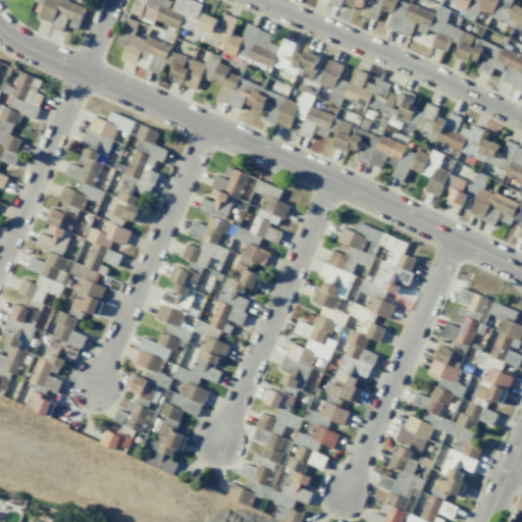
[(63,0),(34,0),(34,1),(43,4),(38,18),(51,22),(49,27),(64,32),(65,25),(77,30),(85,7),(63,0)]
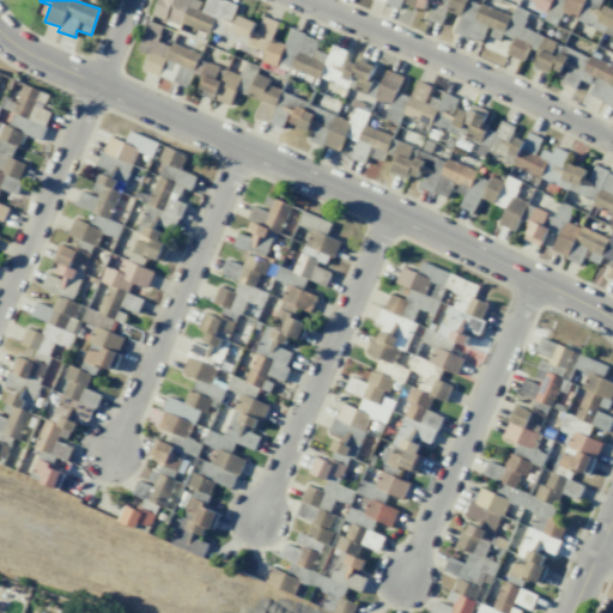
[(267,49),(274,20),(260,16),(259,22),(234,16),(237,4),(223,0),(202,0),(204,1),(199,0),(157,0),(152,18),(267,49)]
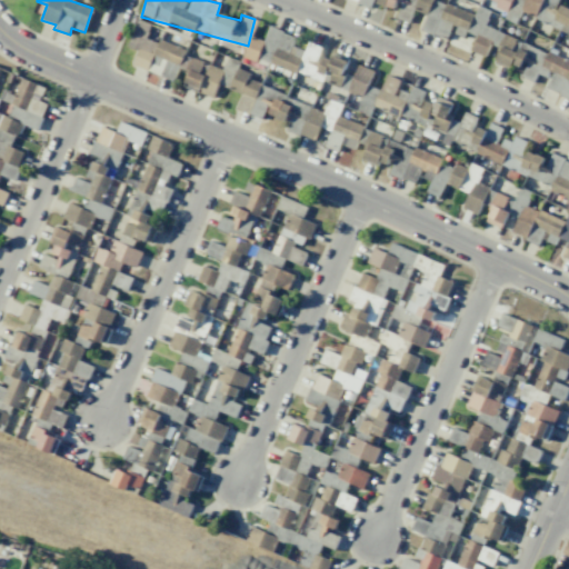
[(411,21),(413,0),(400,0),(397,20),(411,21)]
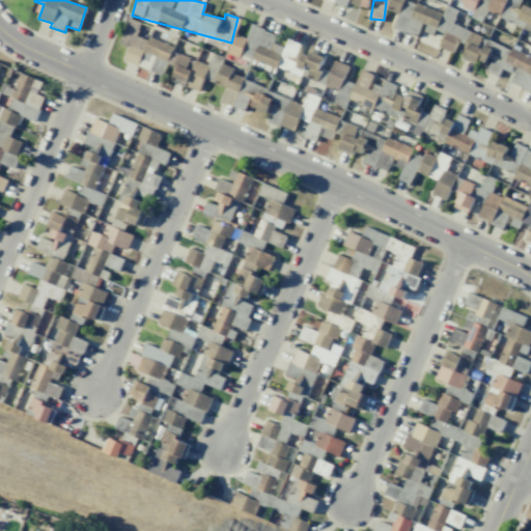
[(419,36),(420,31),(432,35),(434,30),(444,33),(439,48),(453,52),(456,42),(465,44),(469,30),(452,25),(457,9),(445,5),(443,12),(404,0),(403,0),(389,0),(387,9),(397,12),(392,29),(419,36)]
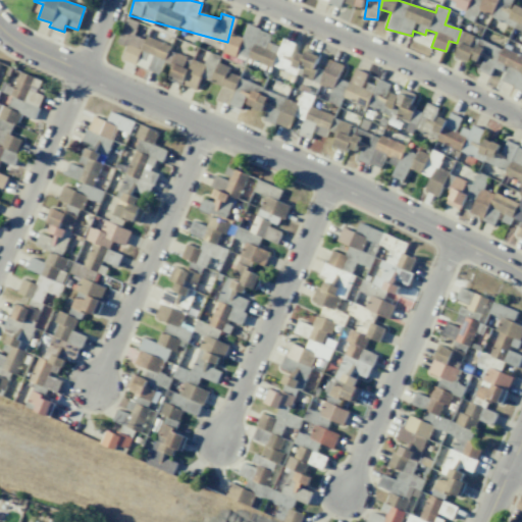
[(465,11),(469,0),(451,0),(456,1),(454,7),(465,11)]
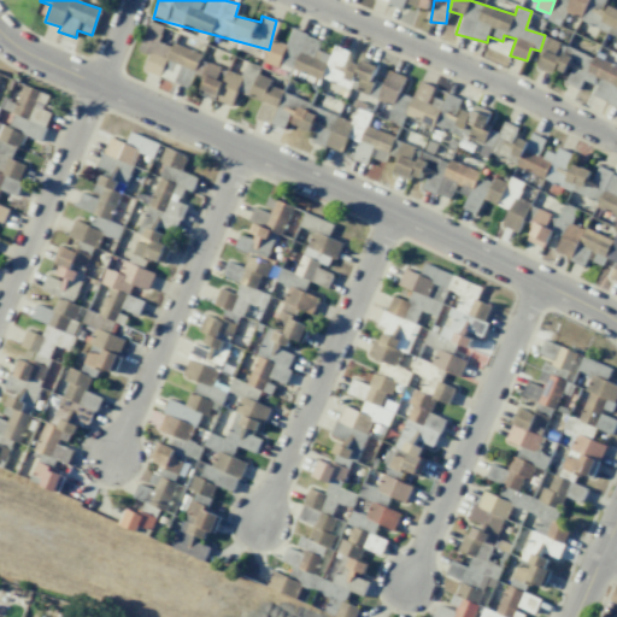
[(587,0),(569,0),(565,11),(581,18),(587,0)]
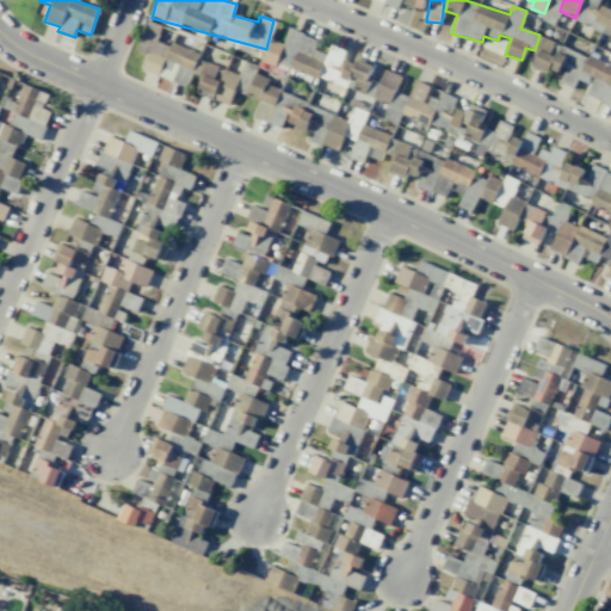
[(584,0),(575,22),(610,36),(610,8),(599,4),(600,0),(584,0)]
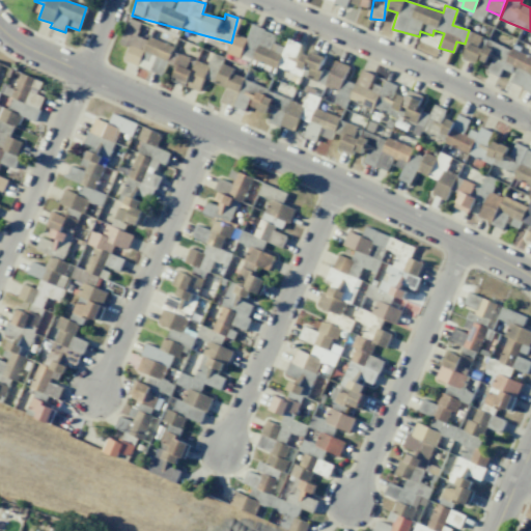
[(162,75),(166,63),(173,66),(179,50),(137,35),(141,22),(128,18),(119,44),(129,47),(123,61),(162,75)]
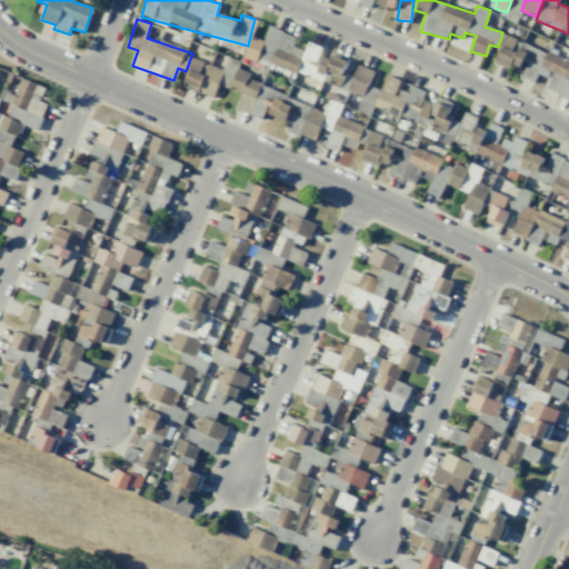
[(322,82),(327,71),(332,72),(328,83),(346,90),(351,76),(343,73),(347,62),(320,52),(322,47),(308,41),(305,51),(291,46),(295,37),(269,27),(263,41),(250,36),(243,57),(257,62),(258,58),(322,82)]
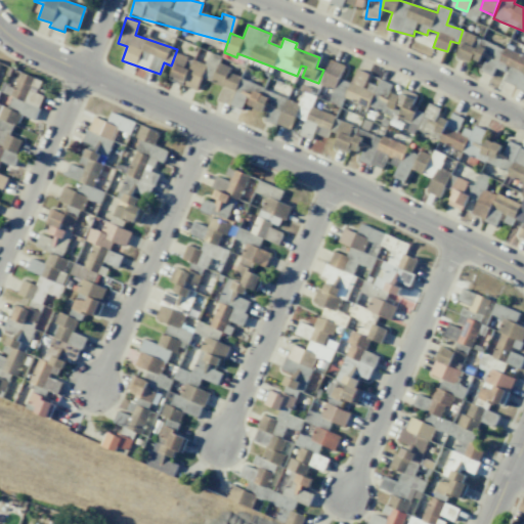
[(485,48),(475,43),(477,37),(467,32),(455,54),(478,64),(485,48)]
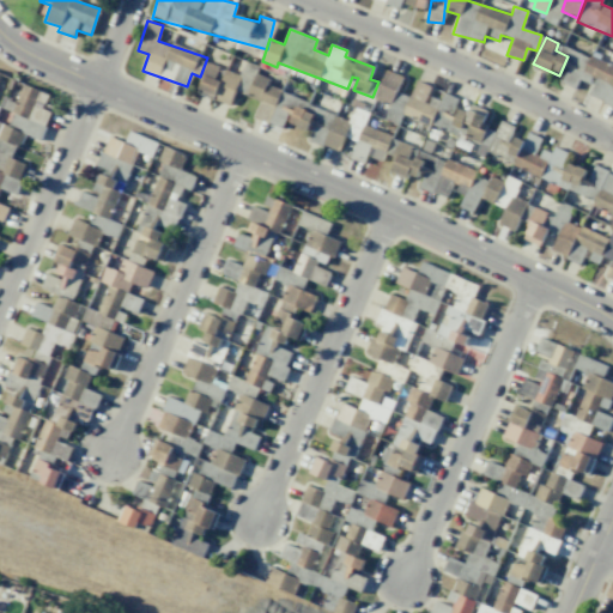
[(612,66),(592,55),(586,66),(578,62),(577,65),(570,62),(560,82),(575,89),(580,79),(592,85),(587,93),(612,105),(612,66)]
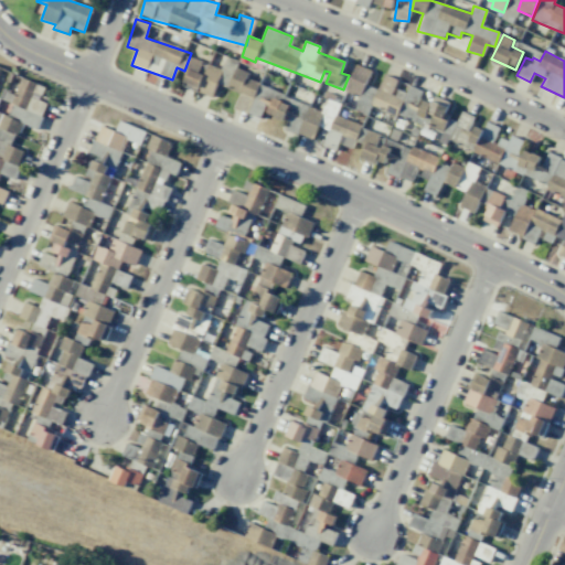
[(213,96),(222,68),(191,59),(182,86),(213,96)]
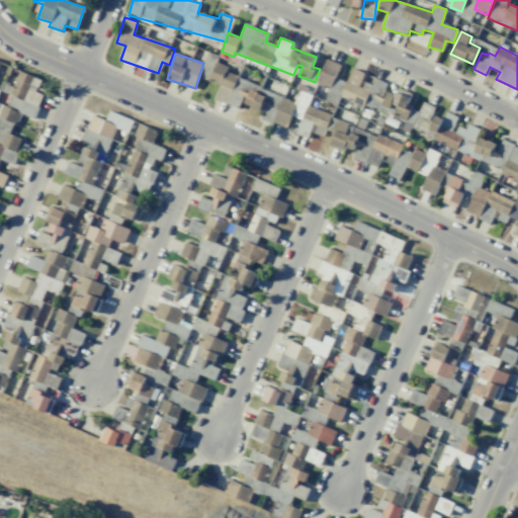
[(406,119),(403,130),(411,133),(416,114),(425,117),(429,104),(422,102),(419,112),(407,108),(411,92),(397,88),(395,94),(384,91),(386,83),(374,79),(372,85),(361,81),(364,72),(350,68),(346,82),(335,78),(340,64),(325,59),(317,84),(329,88),(325,101),(336,105),(338,98),(406,119)]
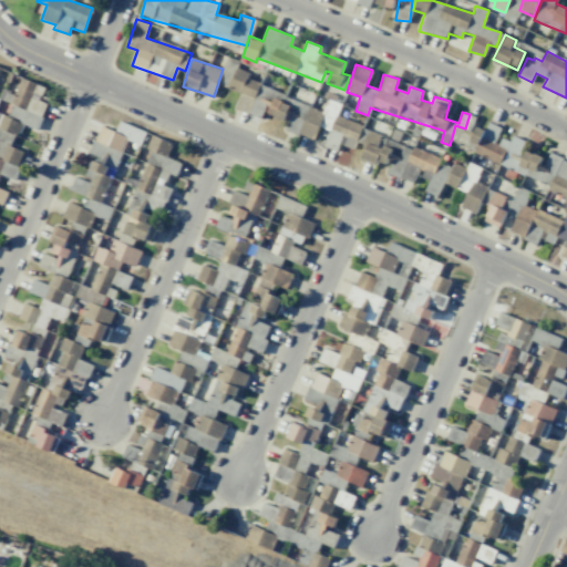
[(235,109),(260,117),(265,107),(253,103),(260,83),(247,78),(248,72),(237,68),(229,89),(240,93),(235,109)]
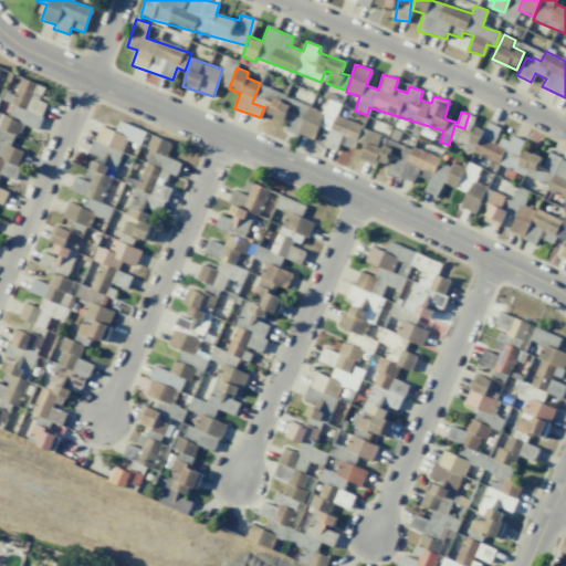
[(0,203),(3,205),(7,191),(0,188),(0,174),(14,179),(22,150),(11,147),(19,123),(37,128),(45,102),(31,98),(37,83),(19,77),(8,116),(0,114),(0,203)]
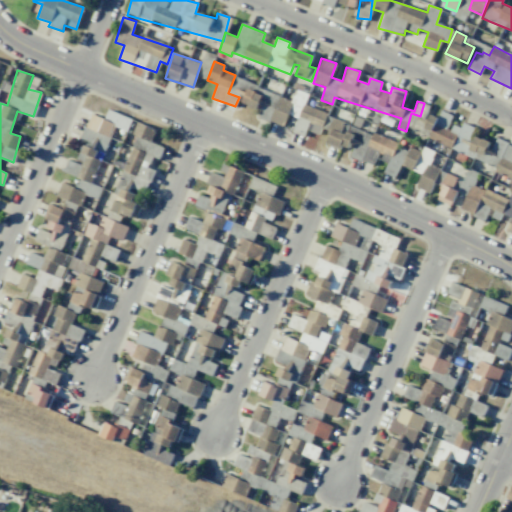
[(327,112),(303,105),(295,105),(295,100),(291,100),(263,91),(262,94),(247,89),(242,104),(257,108),(262,107),(258,118),(268,121),(269,121),(284,126),(290,107),(300,107),(300,109),(295,109),(295,125),(293,131),(300,133),(303,121),(303,120),(322,127),(327,112)]
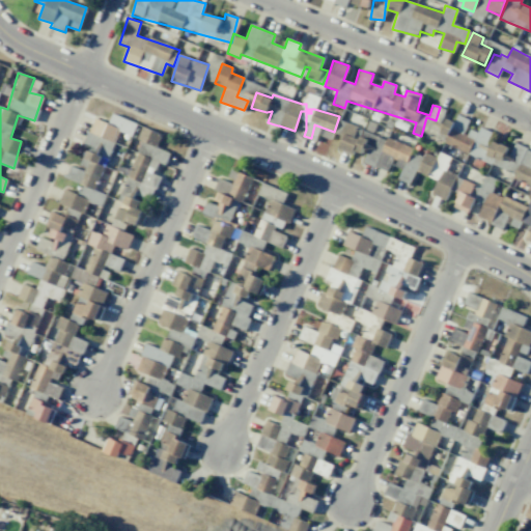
[(94,192),(116,131),(132,136),(136,122),(111,114),(108,123),(92,118),(83,146),(86,147),(79,168),(70,165),(65,178),(81,184),(78,195),(63,190),(58,203),(84,213),(87,201),(101,205),(105,195),(94,192)]
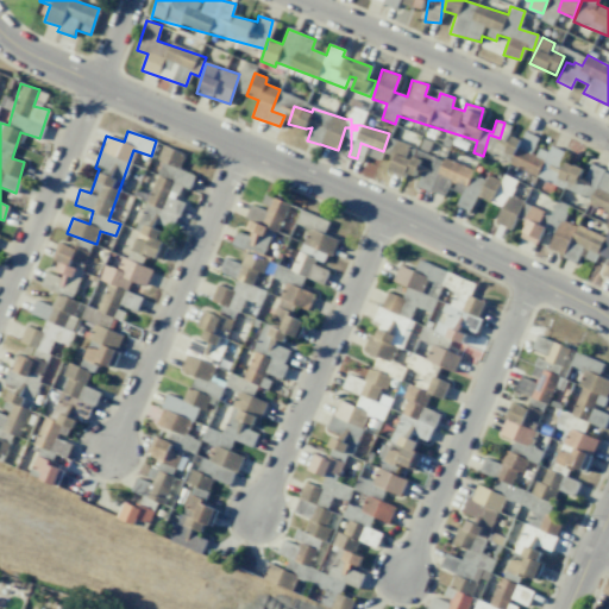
[(608,209),(608,173),(588,163),(585,170),(562,161),(565,152),(550,145),(547,152),(535,146),(539,138),(525,131),(520,140),(512,136),(502,159),(569,188),(567,192),(608,209)]
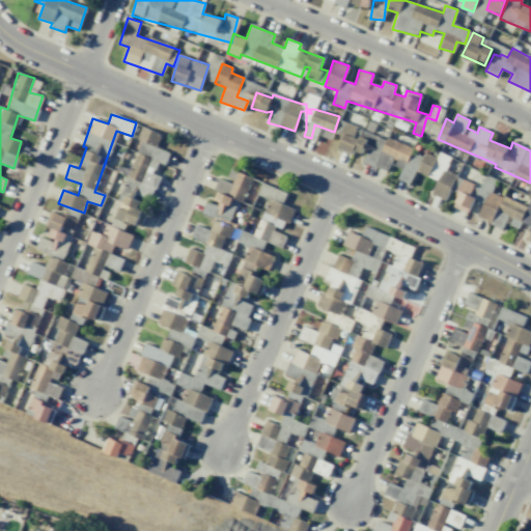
[(450,157),(439,152),(437,157),(428,155),(420,156),(412,152),(411,146),(388,139),(385,139),(361,132),(354,123),(344,124),(342,131),(343,135),(338,149),(346,152),(367,150),(363,163),(388,171),(395,167),(400,169),(397,179),(411,184),(414,172),(437,179),(431,195),(447,199),(455,174),(445,170),(450,157)]
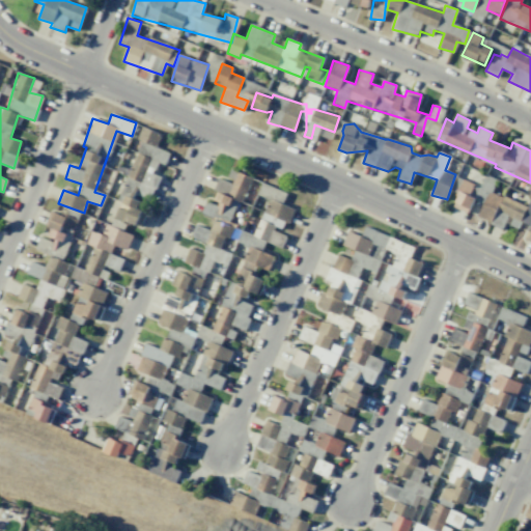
[(141,141),(121,193),(133,197),(134,194),(150,200),(160,176),(154,173),(158,162),(164,165),(169,152),(156,147),(161,134),(142,127),(137,139),(141,141)]
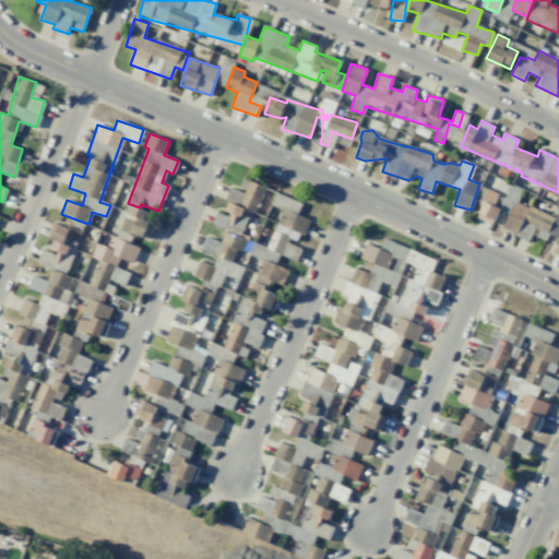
[(229,187),(225,200),(229,202),(225,214),(217,211),(213,223),(242,234),(250,211),(256,213),(265,187),(242,179),(238,190),(229,187)]
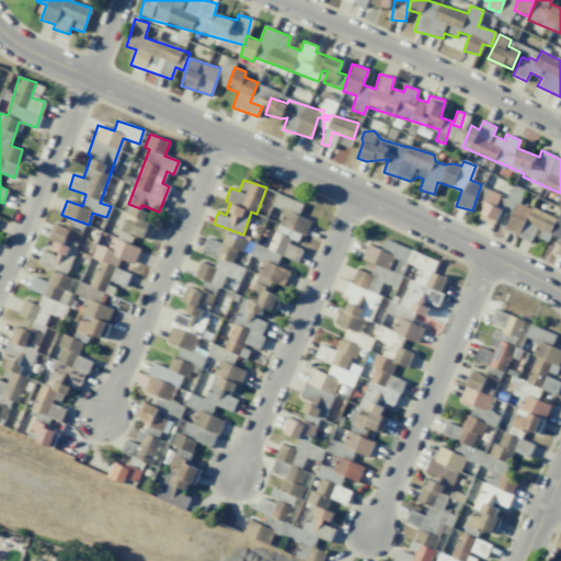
[(494,225),(502,209),(495,207),(501,195),(490,190),(477,217),(494,225)]
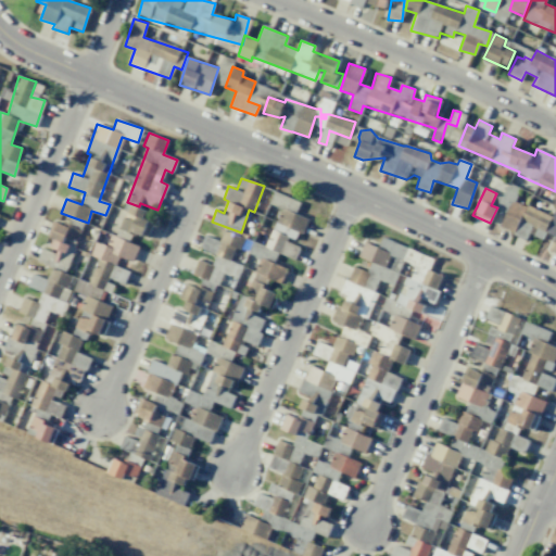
[(269,203),(295,213),(300,202),(274,192),(269,203)]
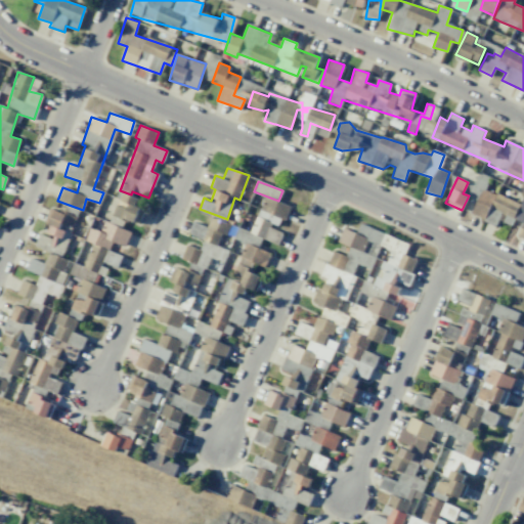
[(138,199),(122,192),(113,215),(137,225),(143,210),(135,206),(138,199)]
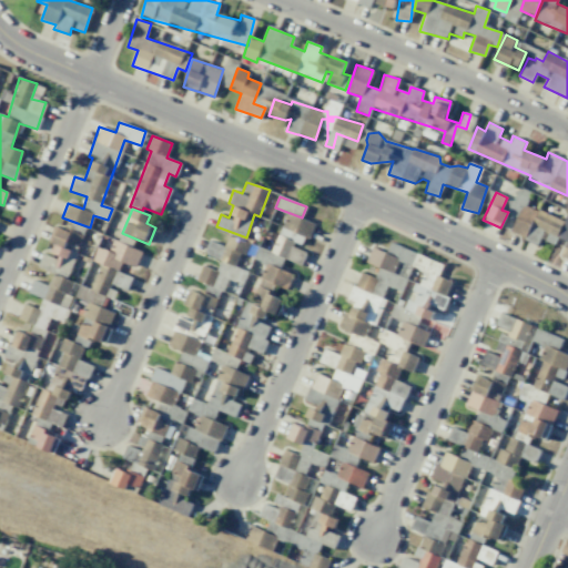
[(567,211),(567,212),(558,237),(566,241),(560,257),(567,260),(567,211)]
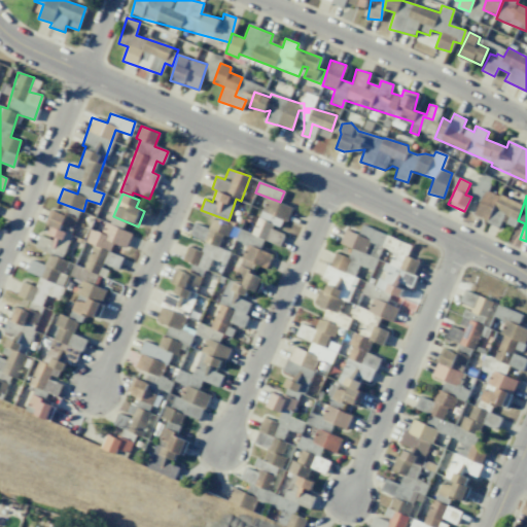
[(290,207),(267,197),(251,235),(279,246),(284,232),(281,231),(290,207)]
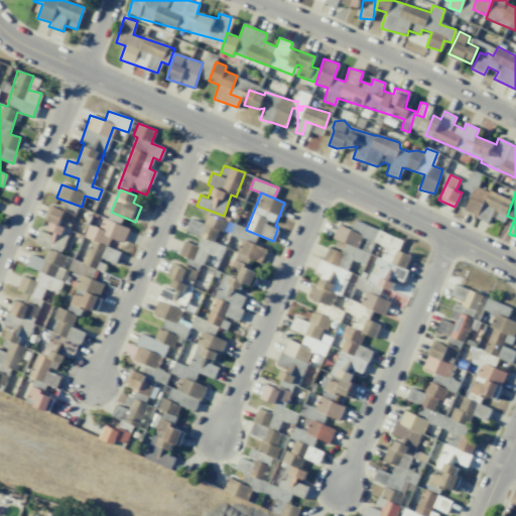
[(61,234),(65,224),(71,226),(75,214),(48,205),(43,220),(49,222),(47,230),(61,234)]
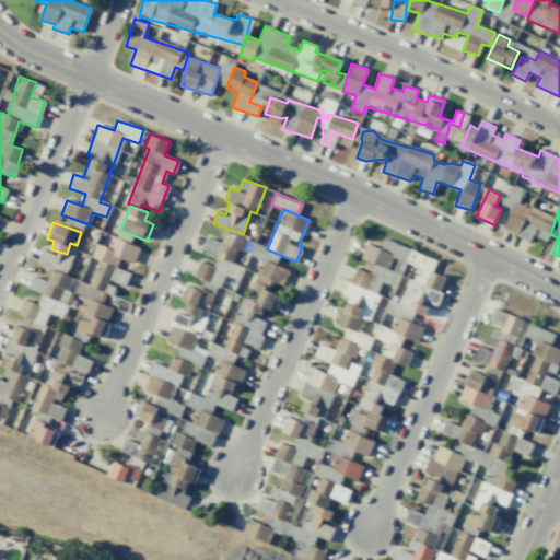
[(194,276),(210,282),(214,271),(219,273),(224,259),(232,263),(237,249),(241,252),(246,238),(225,231),(221,243),(206,237),(201,251),(218,256),(213,267),(199,261),(194,276)]
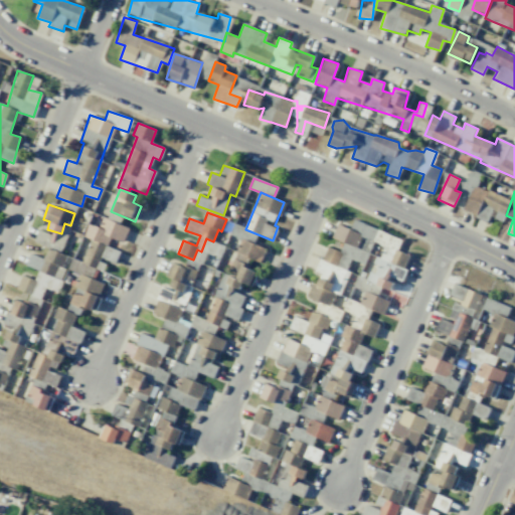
[(92,239),(82,263),(97,268),(101,256),(115,263),(119,251),(108,246),(111,237),(123,242),(129,227),(103,217),(99,227),(88,222),(82,235),(92,239)]
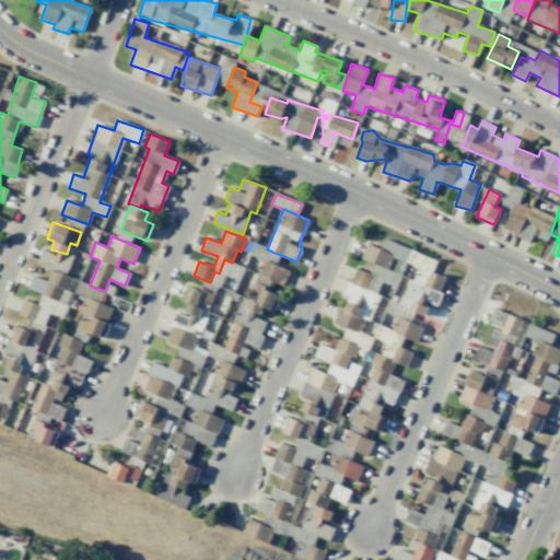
[(446,278),(432,272),(436,260),(369,237),(361,259),(373,264),(370,273),(354,268),(304,412),(329,420),(353,351),(381,343),(362,397),(368,416),(351,410),(347,421),(387,435),(377,400),(394,406),(403,380),(389,375),(394,362),(407,366),(412,352),(399,348),(403,337),(418,341),(423,325),(429,327),(421,301),(436,306),(446,278)]
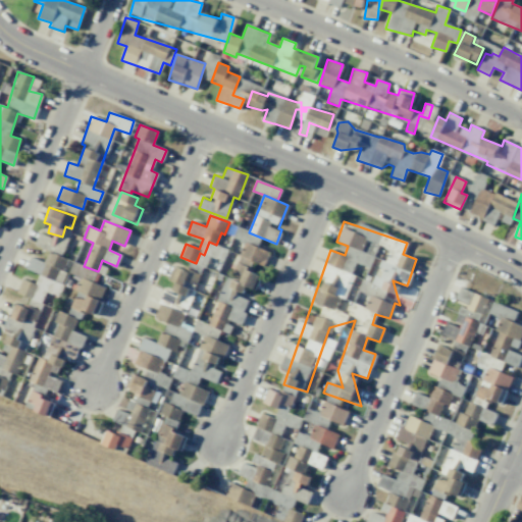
[(34,245),(49,251),(54,239),(39,232),(34,245)]
